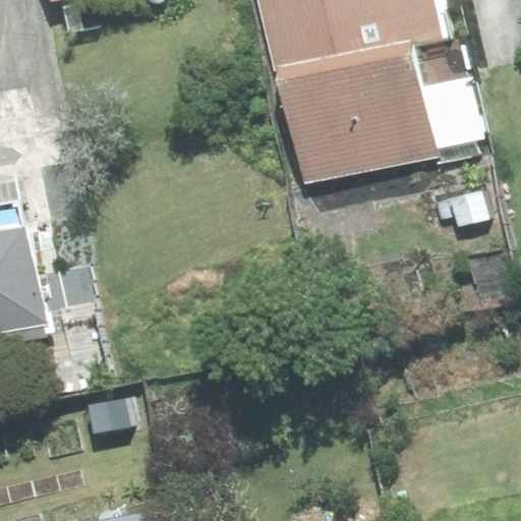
[(98,0),(55,0),(57,6),(67,4),(73,36),(104,31),(98,0)]
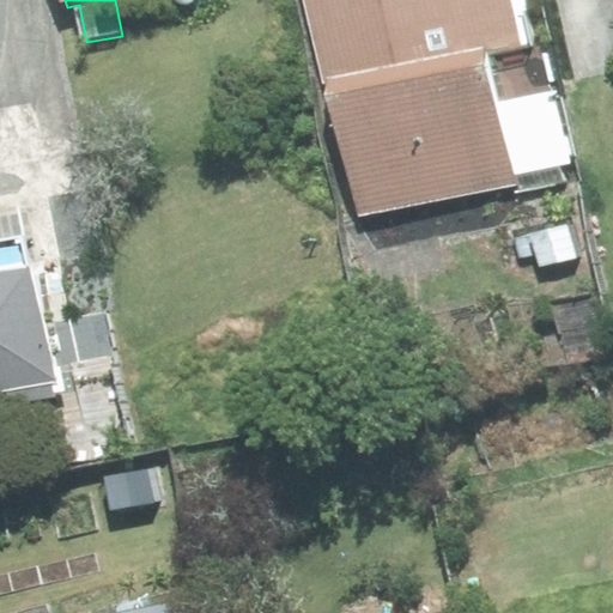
[(521,186),(519,171),(574,162),(563,102),(553,103),(544,47),(521,49),(510,0),(305,0),(321,86),(340,84),(365,216),(521,186)]
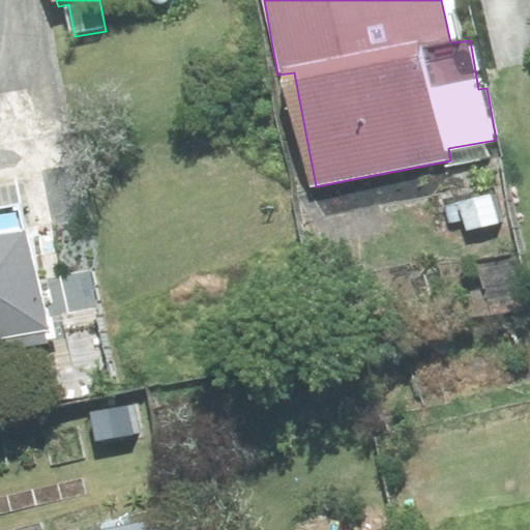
[(496,196),(462,203),(469,235),(502,228),(496,196)]
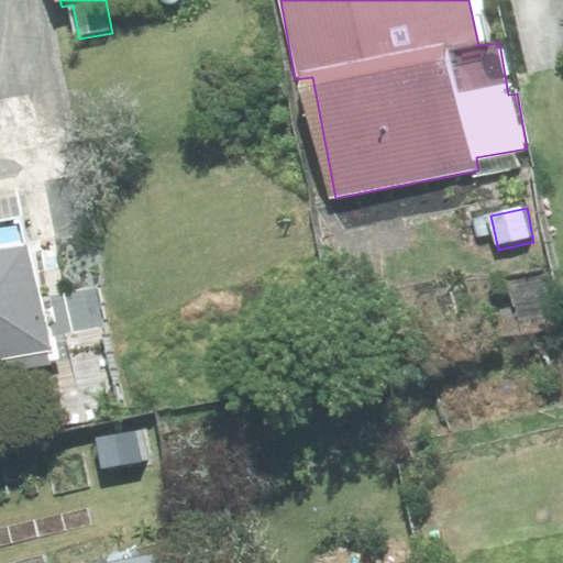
[(0,363),(11,361),(13,376),(52,368),(48,355),(55,354),(36,250),(0,255),(0,363)]
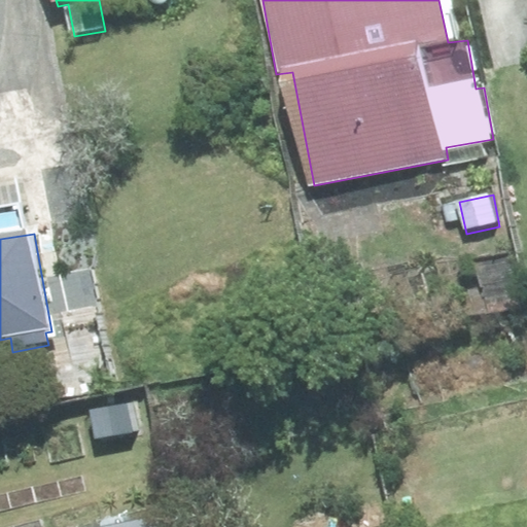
[(467,354),(416,365),(423,395),(475,384),(467,354)]
